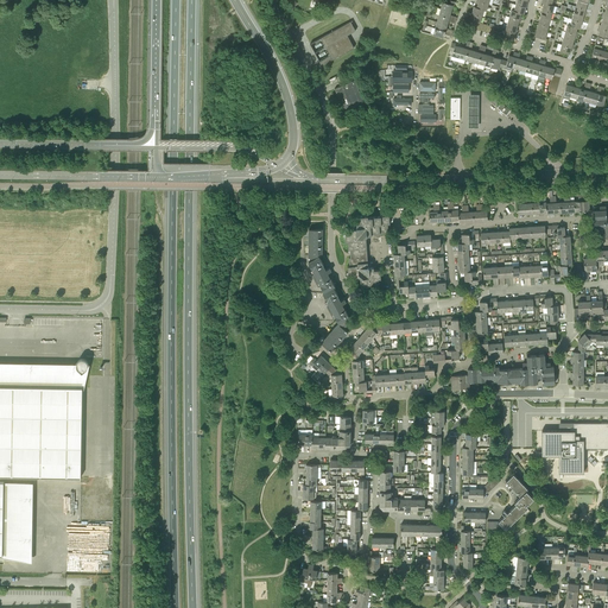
[(441,8),(451,11),(453,8),(454,8),(456,1),(450,0),(447,0),(447,2),(443,1),(441,8)]
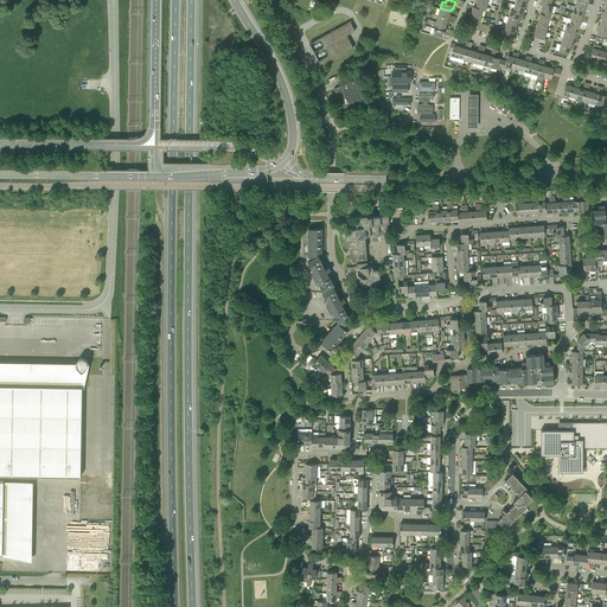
[(473,7),(483,10),(486,11),(487,4),(477,1),(475,4),(477,4),(477,7),(473,6),(473,7)]
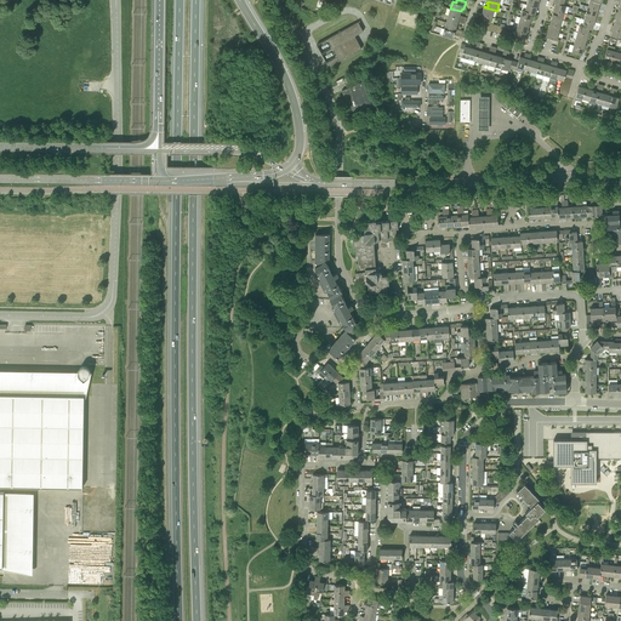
[(554,10),(564,13),(567,6),(563,5),(553,3),(556,4),(554,10)]
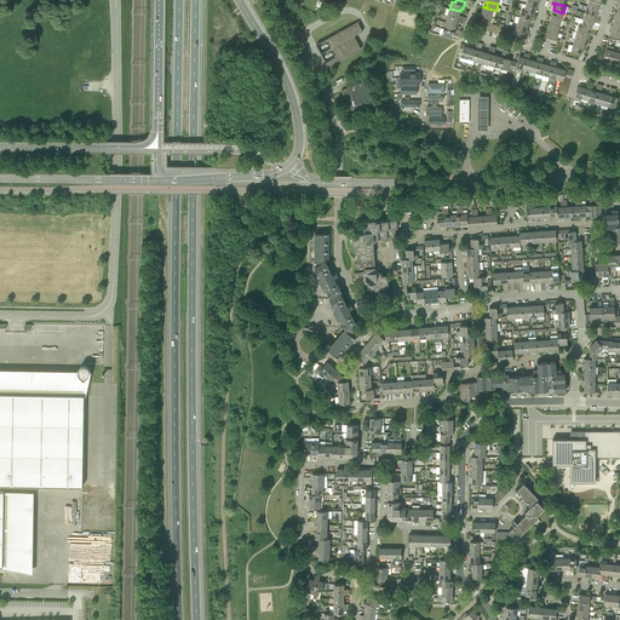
[(524,11),(532,13),(534,15),(537,7),(526,4),(524,11)]
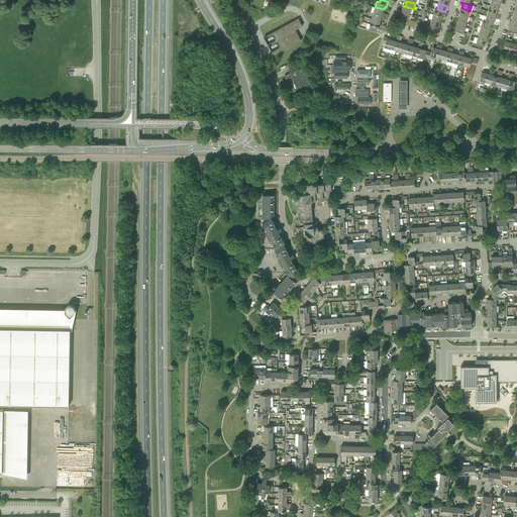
[(373,13),(383,15),(384,13),(383,13),(384,9),(375,7),(373,13)]
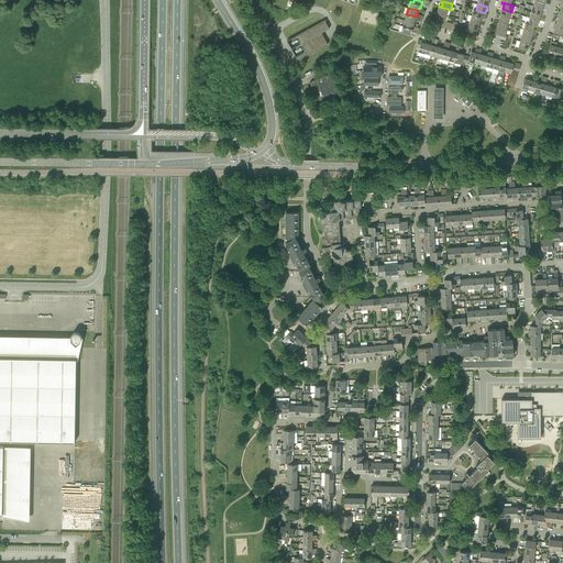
[(472,15),(483,19),(483,15),(482,15),(483,12),(476,10),(473,9),(472,15)]
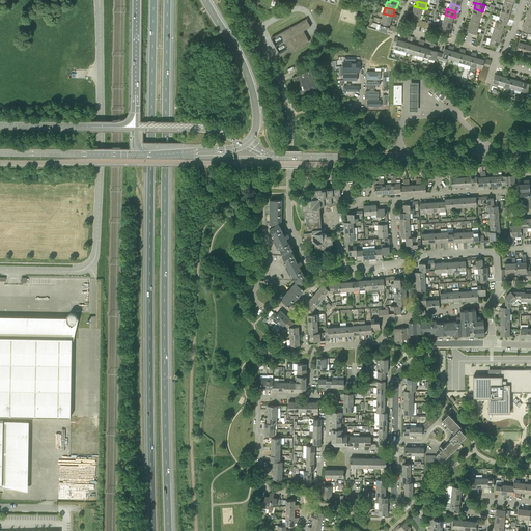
[(499,17),(508,19),(509,14),(501,10),(499,17)]
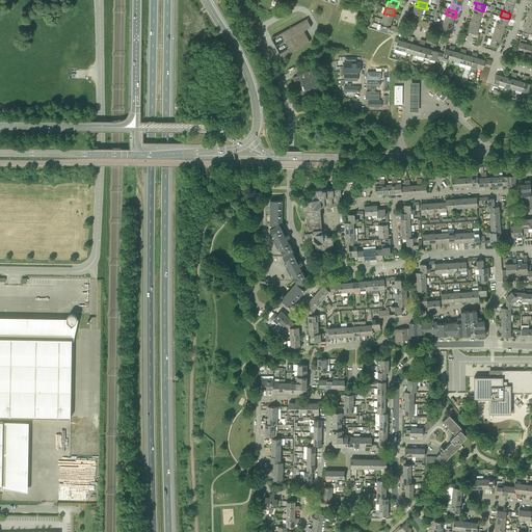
[(472,20),(480,23),(481,17),(473,15),(472,20)]
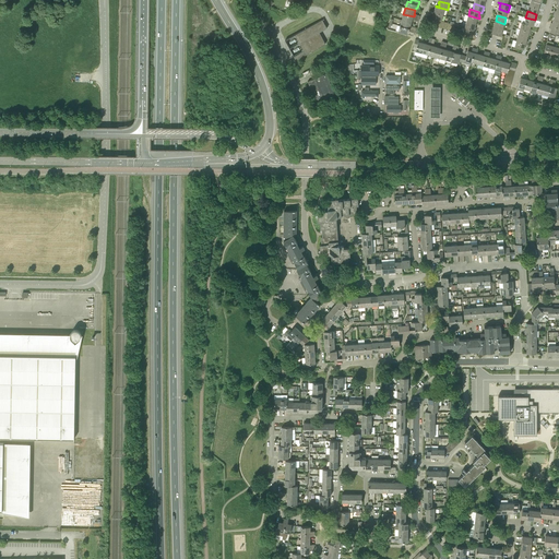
[(521,23),(531,26),(533,26),(535,20),(525,18),(524,23),(521,22),(521,23)]
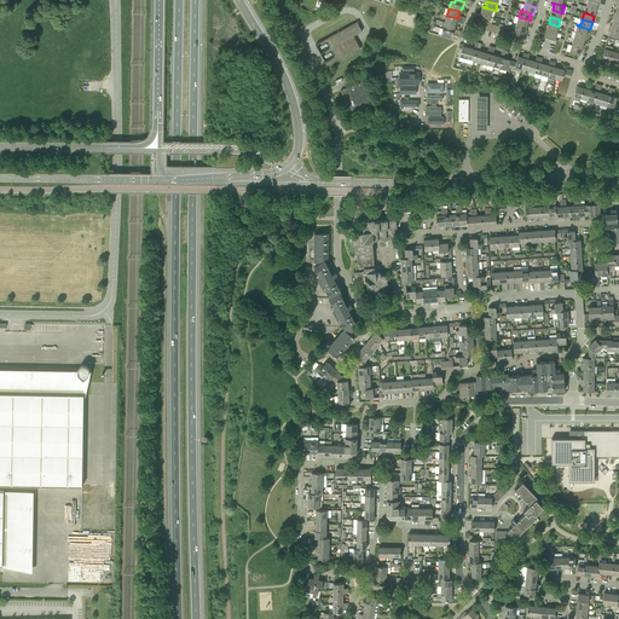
[(328,67),(360,48),(353,35),(362,30),(357,22),(316,45),(328,67)]
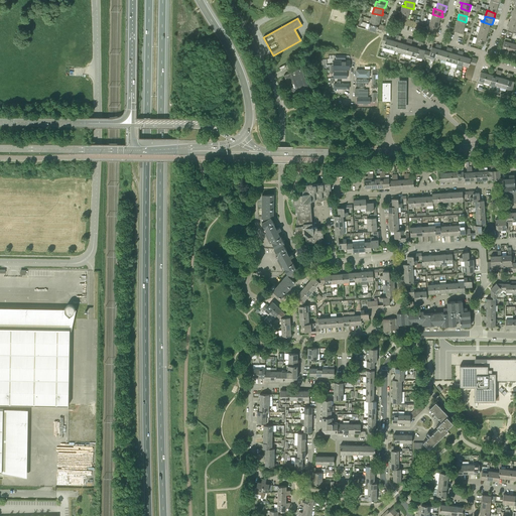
[(369,23),(379,26),(380,24),(379,24),(380,20),(371,18),(369,23)]
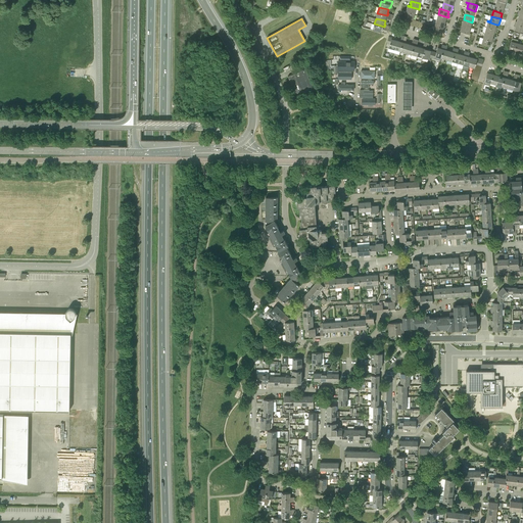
[(434,26),(444,29),(445,26),(444,26),(445,22),(436,19),(434,26)]
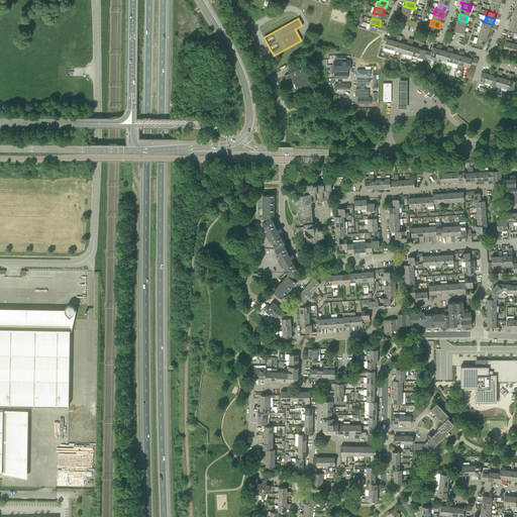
[(481,26),(491,29),(491,27),(490,26),(491,24),(482,21),(481,26)]
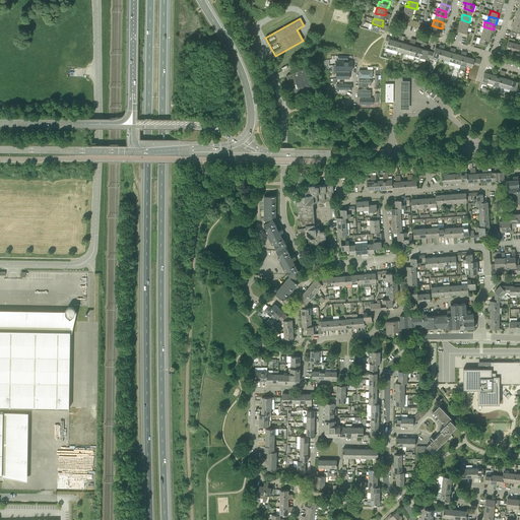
[(379,33),(380,29),(381,29),(382,26),(372,23),(371,29),(379,33)]
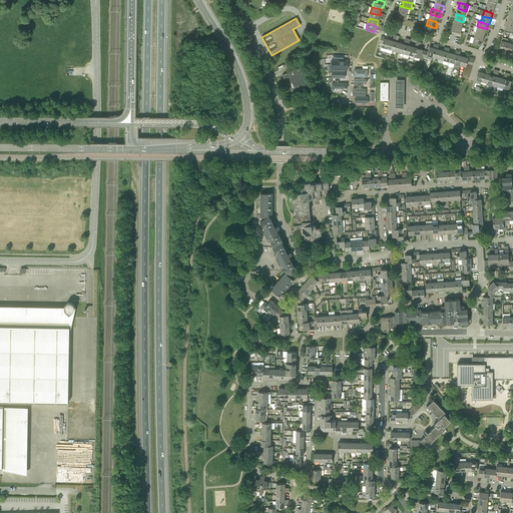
[(451,30),(460,33),(461,27),(453,25),(451,30)]
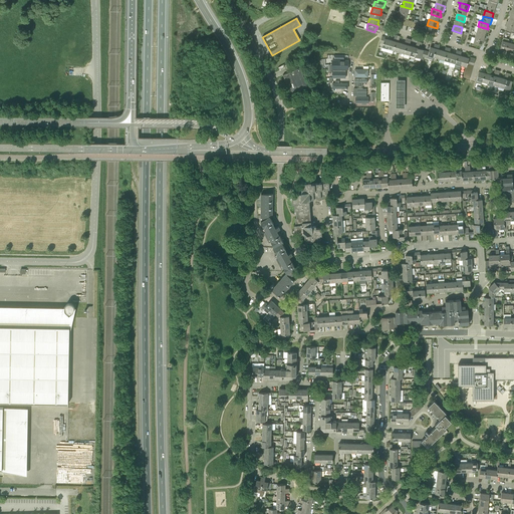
[(475,37),(485,40),(485,38),(484,37),(485,34),(476,32),(475,37)]
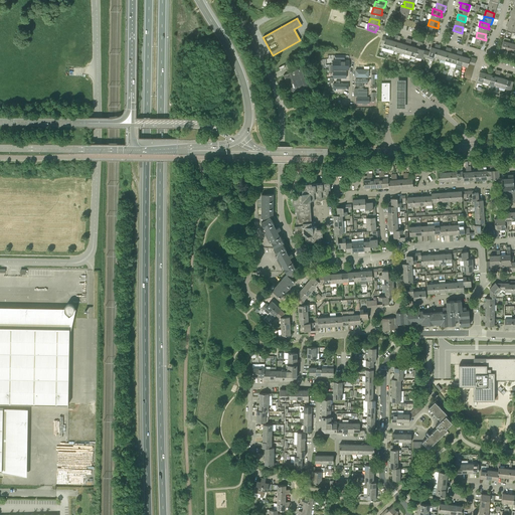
[(382,47),(388,49),(391,40),(388,39),(388,38),(382,36),(381,42),(384,43),(382,47)]
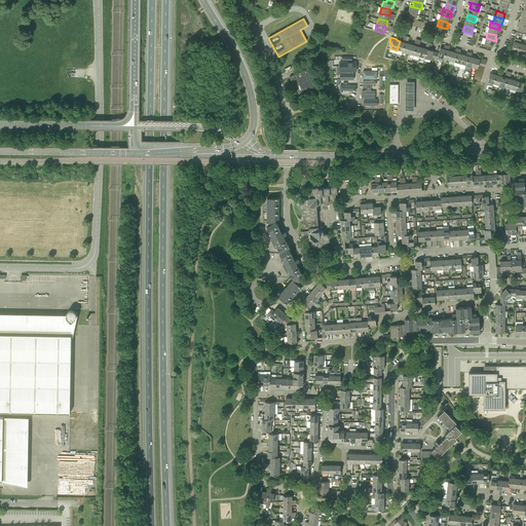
[(397,50),(403,51),(406,41),(403,40),(403,42),(400,41),(397,50)]
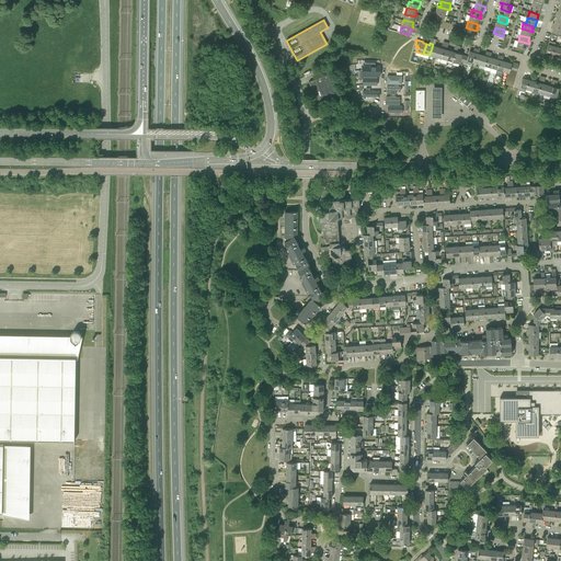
[(552,55),(554,46),(554,44),(550,43),(549,44),(548,44),(546,53),(552,55)]
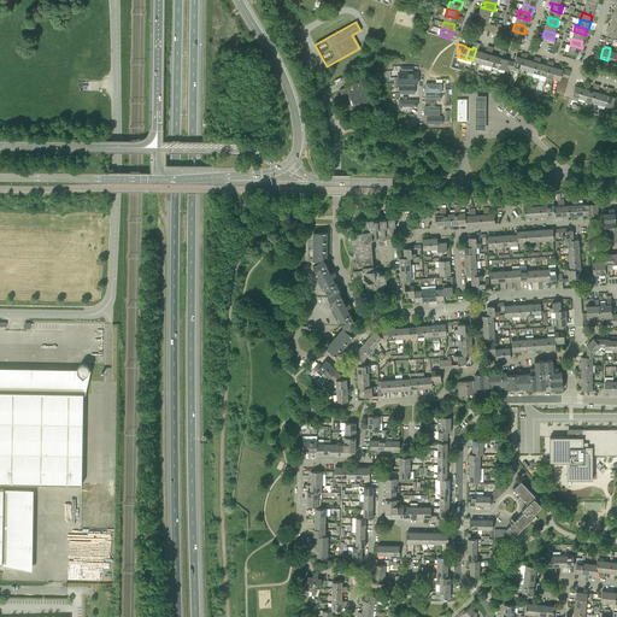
[(479,63),(486,64),(488,52),(486,51),(486,53),(482,52),(479,63)]
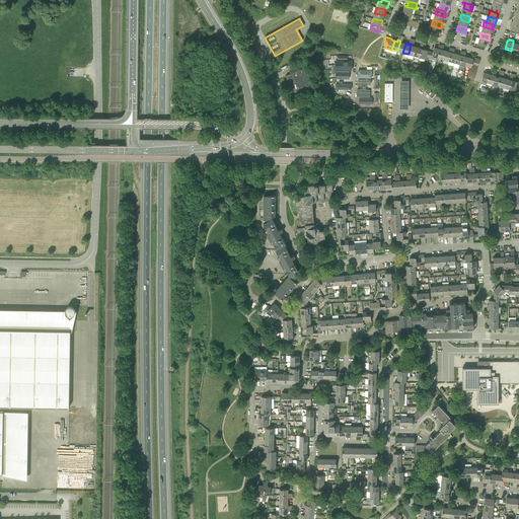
[(432,57),(438,58),(441,46),(439,45),(438,48),(434,48),(433,52),(430,52),(428,58),(431,59),(432,57)]
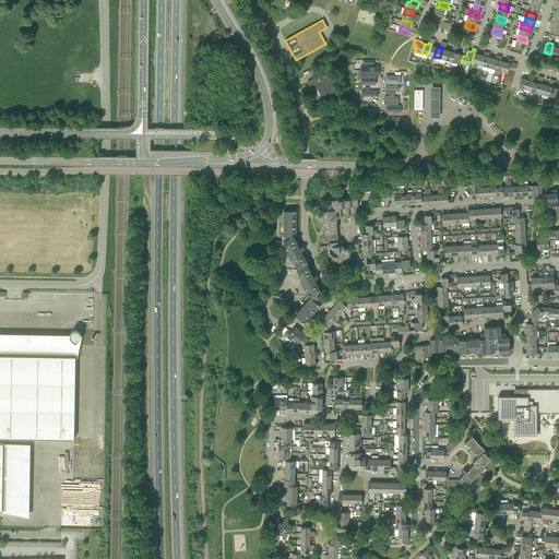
[(451,61),(452,61),(455,50),(452,50),(451,51),(449,50),(445,60),(451,61)]
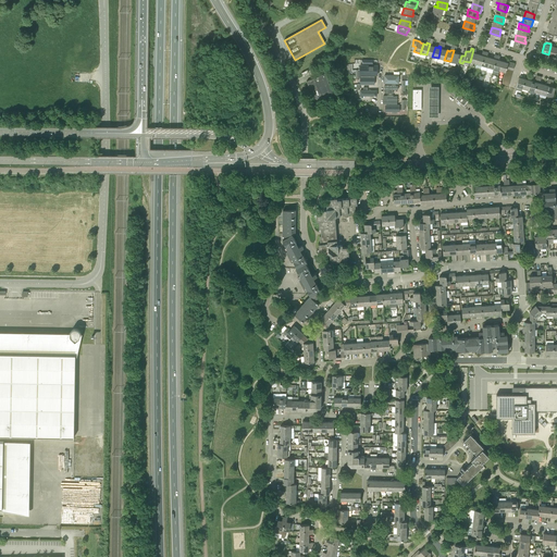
[(457,61),(459,62),(461,56),(459,54),(459,53),(456,52),(456,51),(454,50),(450,61),(456,63),(457,61)]
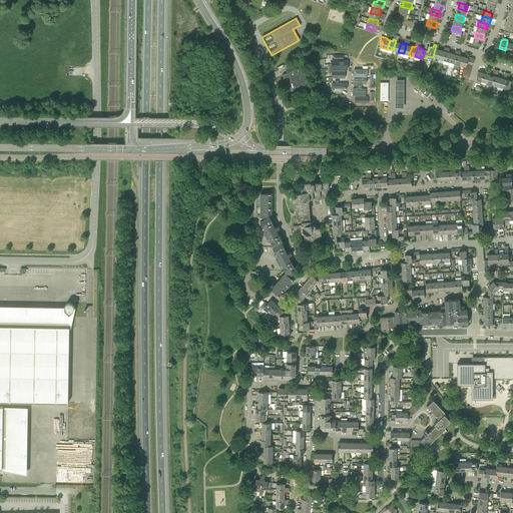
[(438,59),(444,60),(447,48),(445,47),(444,51),(441,50),(438,59)]
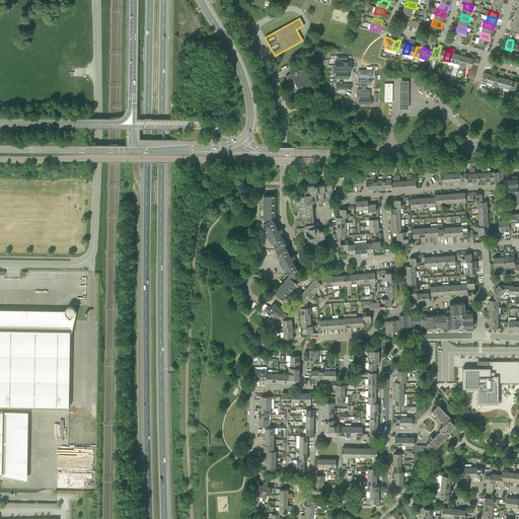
[(449,61),(454,63),(457,54),(454,53),(455,49),(452,49),(449,61)]
